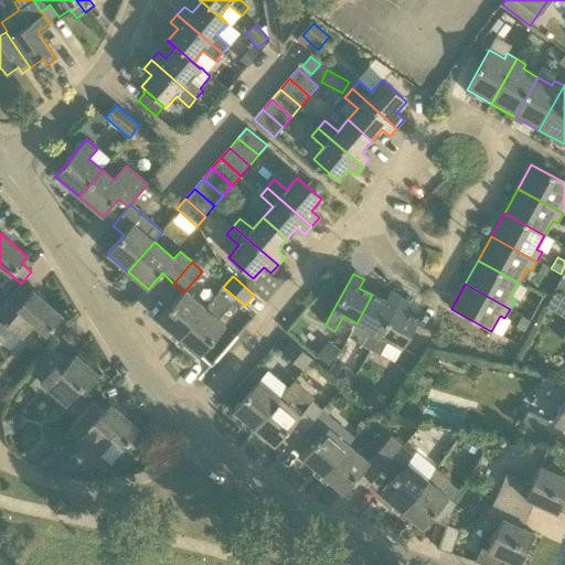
[(28,297),(18,288),(0,308),(0,320),(23,341),(36,326),(46,334),(62,317),(32,290),(28,297)]
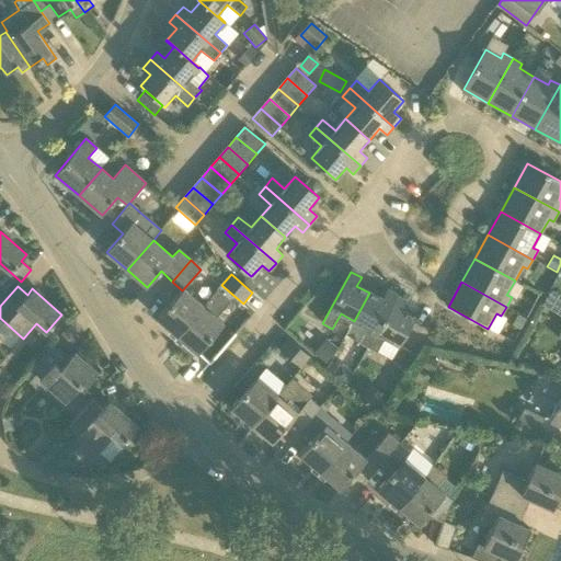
[(183,289),(182,290),(157,319),(178,338),(204,307),(183,289)]
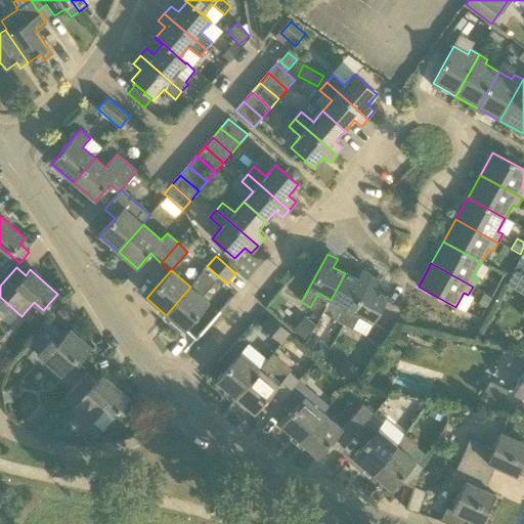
[(204,272),(190,287),(166,315),(184,331),(209,303),(202,296),(214,281),(204,272)]
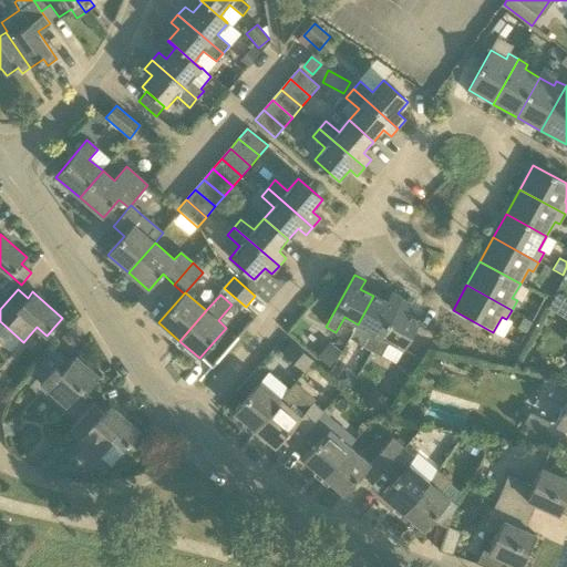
[(372,352),(401,300),(391,295),(387,303),(373,296),(358,325),(371,332),(363,347),(364,348),(372,352)]
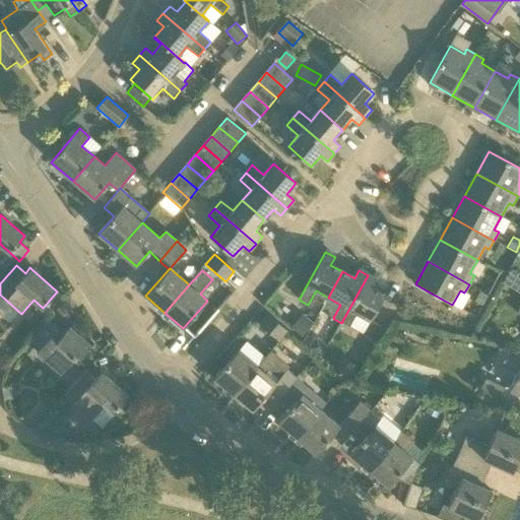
[(368,275),(341,323),(349,328),(358,314),(371,321),(385,295),(372,287),(377,279),(368,275)]
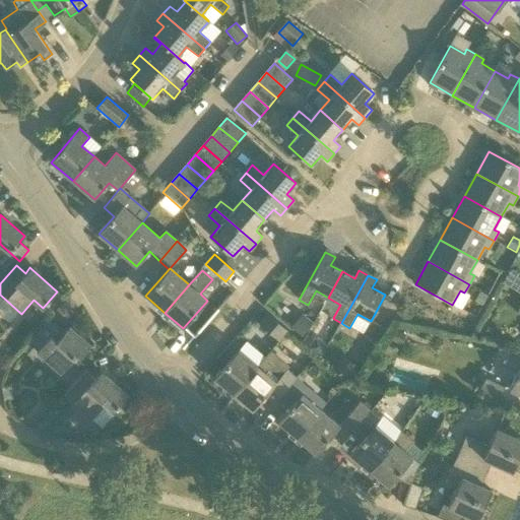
[(481,306),(488,297),(480,293),(474,303),(481,306)]
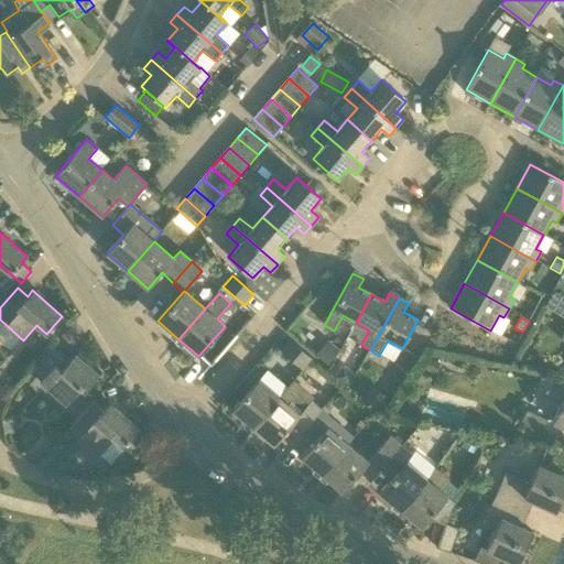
[(291,342),(282,353),(303,370),(312,359),(291,342)]
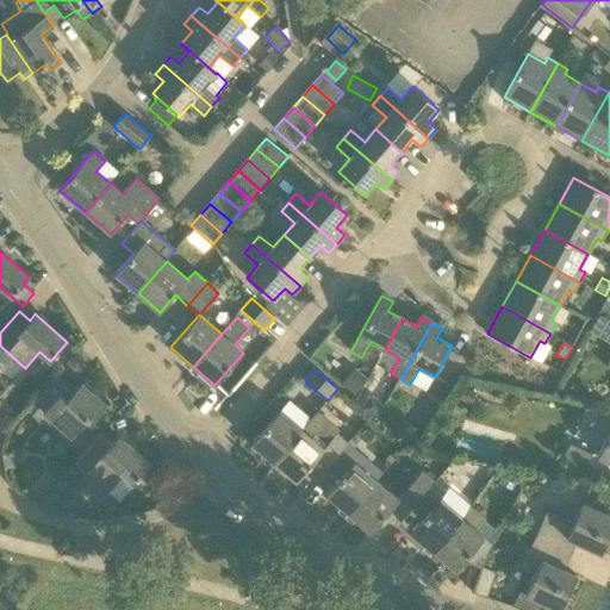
[(354,396),(367,380),(354,369),(341,385),(354,396)]
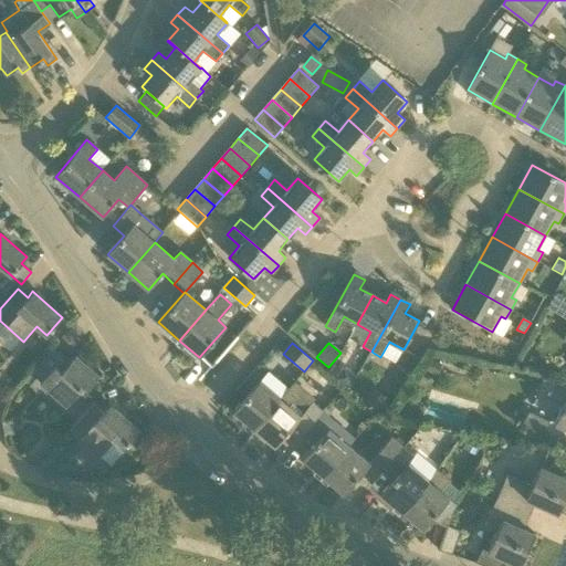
[(63,358),(53,349),(34,369),(44,378),(40,384),(66,407),(81,390),(85,392),(100,376),(75,356),(65,367),(60,363),(63,358)]
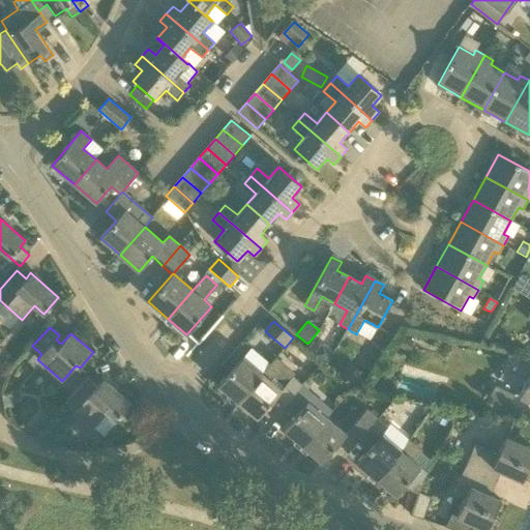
[(410,352),(413,344),(403,340),(400,349),(410,352)]
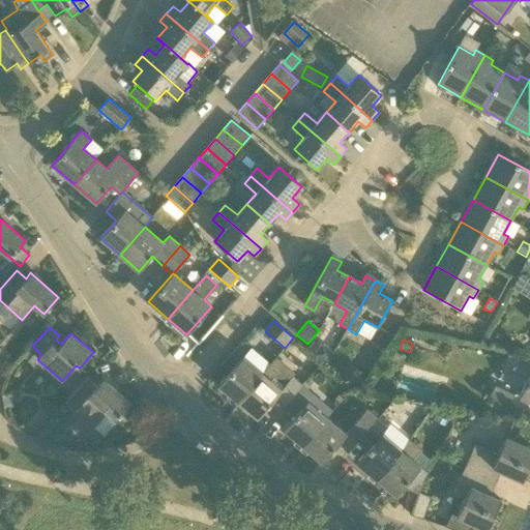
[(520,398),(529,402),(529,364),(508,355),(502,369),(527,380),(520,398)]
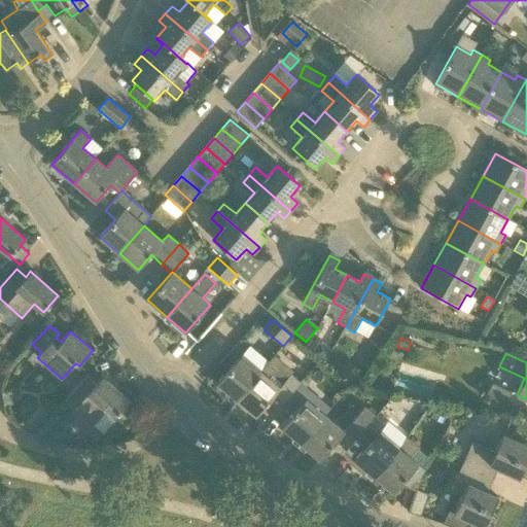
[(237,400),(260,372),(241,355),(217,384),(237,400)]
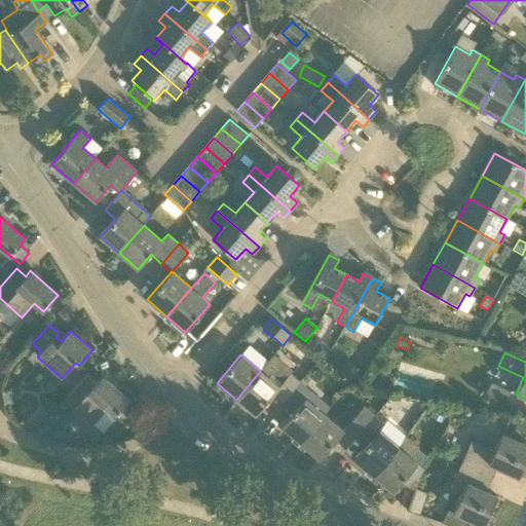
[(277,411),(300,383),(291,375),(279,387),(270,380),(277,372),(267,363),(260,371),(236,400),(255,416),(267,402),(277,411)]
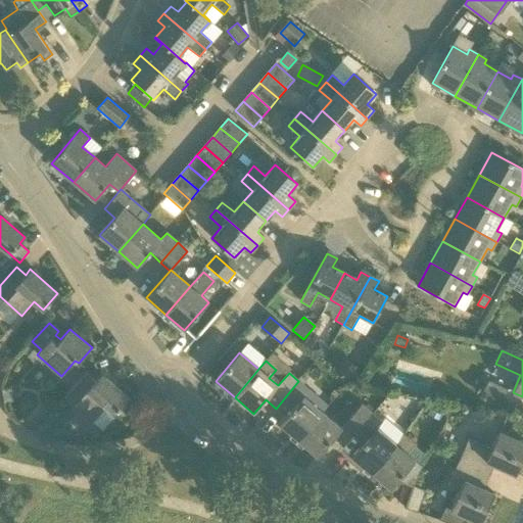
[(349,380),(358,369),(345,361),(337,371),(349,380)]
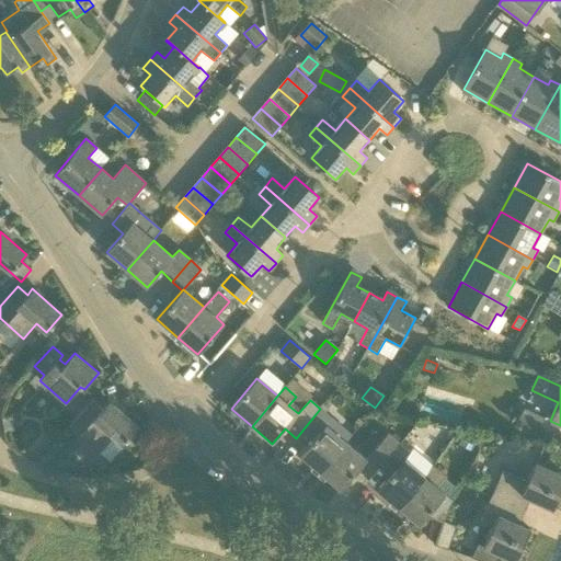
[(103,408),(92,400),(70,425),(101,453),(114,437),(123,445),(138,426),(109,401),(103,408)]
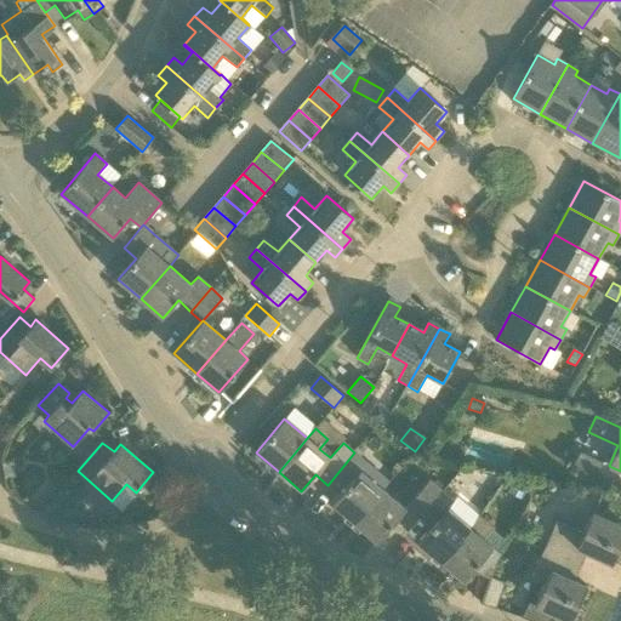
[(597,476),(603,462),(580,451),(574,465),(597,476)]
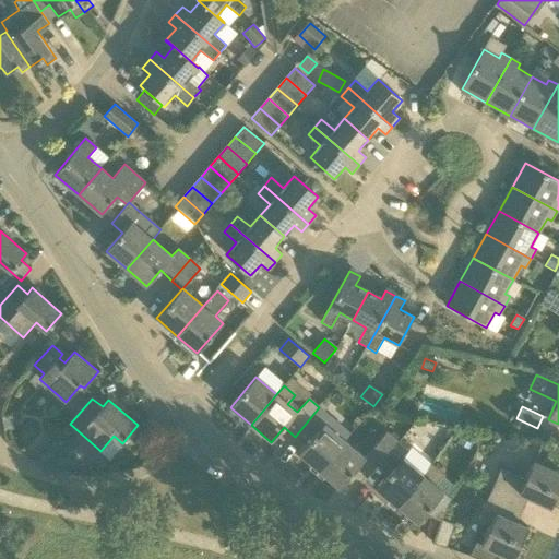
[(320,472),(345,441),(351,435),(319,407),(295,437),(306,445),(299,453),(320,472)]
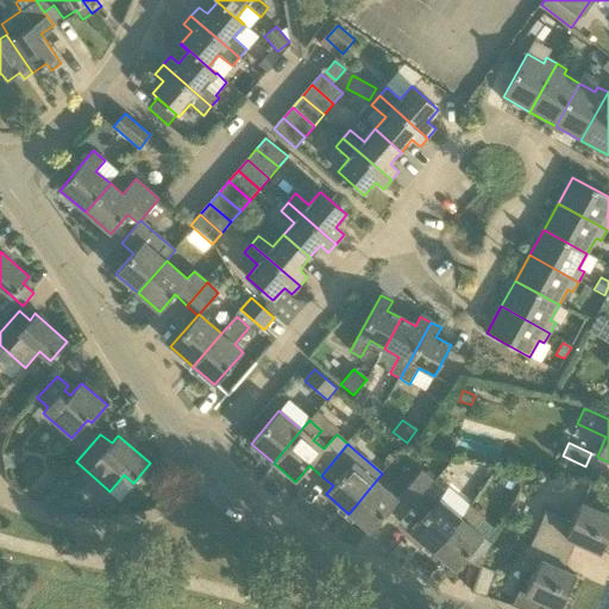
[(5,470),(16,469),(14,454),(4,456),(5,470)]
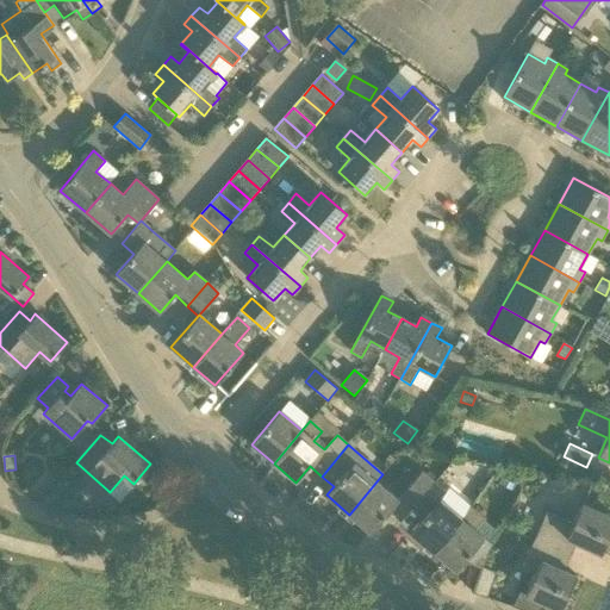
[(512,491),(520,479),(506,471),(498,484),(512,491)]
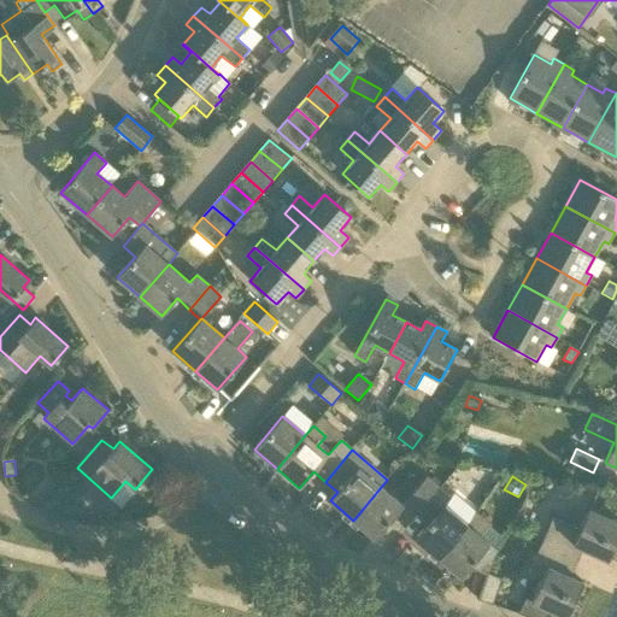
[(418,511),(439,487),(427,477),(406,500),(418,511)]
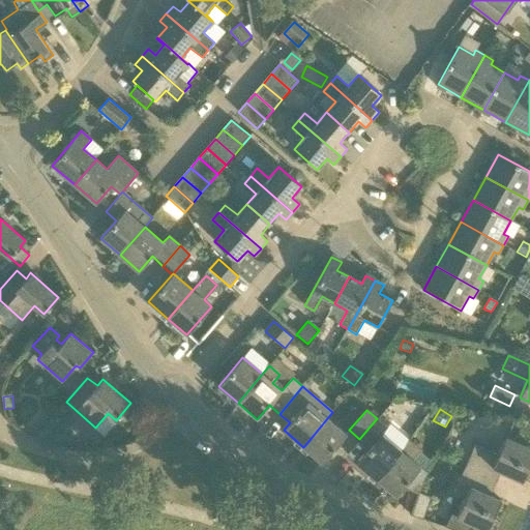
[(327,418),(303,447),(322,463),(346,435),(327,418)]
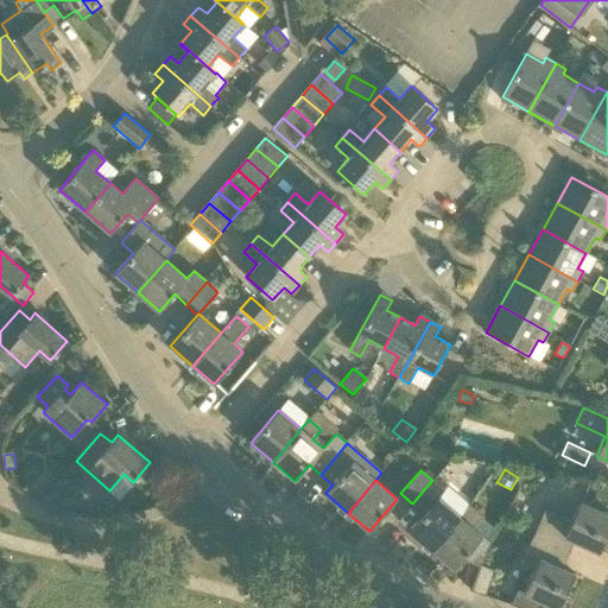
[(432,550),(460,517),(438,499),(444,492),(432,480),(412,504),(425,514),(410,531),(432,550)]
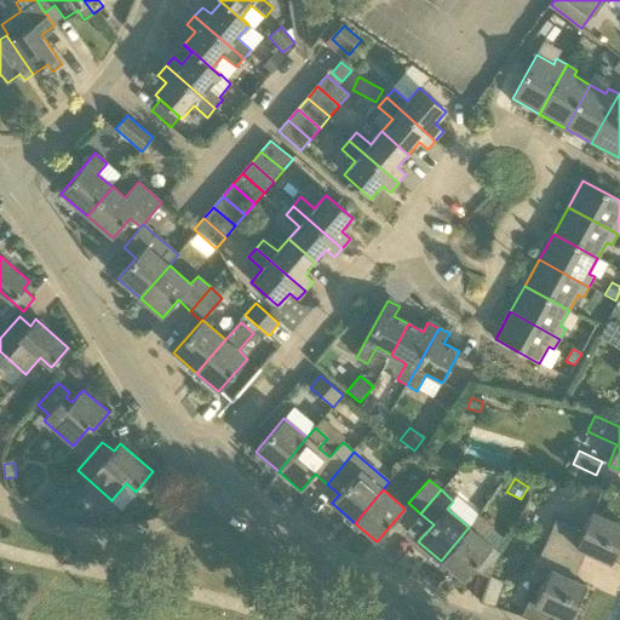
[(58,518),(73,503),(59,491),(45,506),(58,518)]
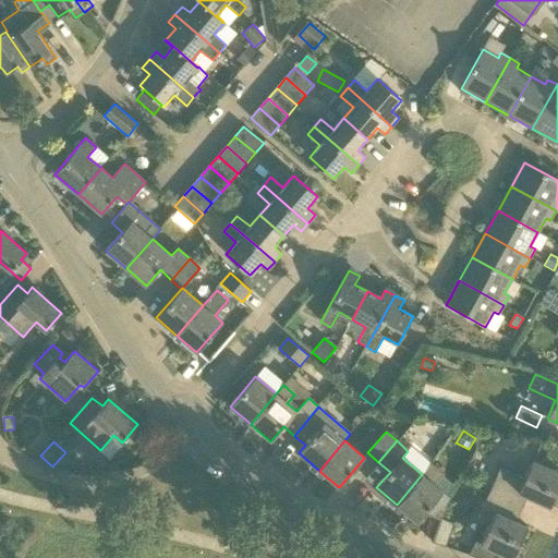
[(488,495),(522,510),(528,497),(550,507),(557,489),(557,472),(533,461),(524,480),(500,469),(488,495)]
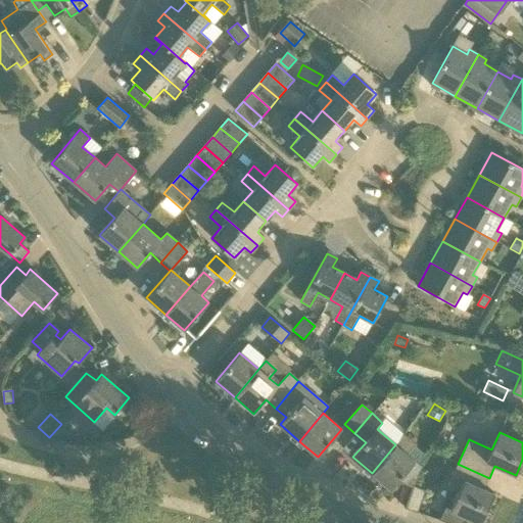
[(395,444),(372,473),(390,489),(398,480),(414,487),(422,468),(408,455),(416,444),(405,435),(395,445),(395,444)]
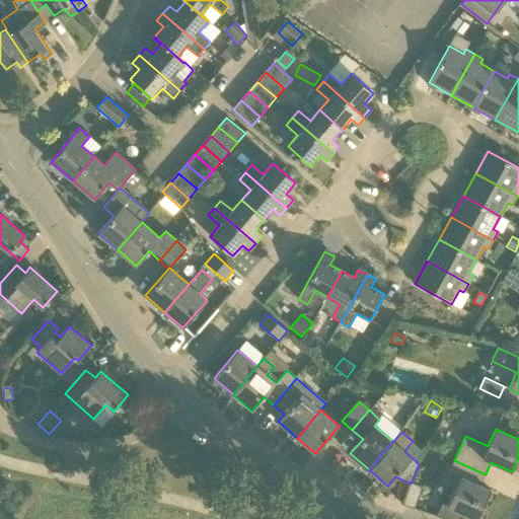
[(480,486),(486,474),(454,460),(443,485),(454,490),(442,518),(443,518),(461,518),(464,514),(474,518),(476,518),(491,490),(480,486)]
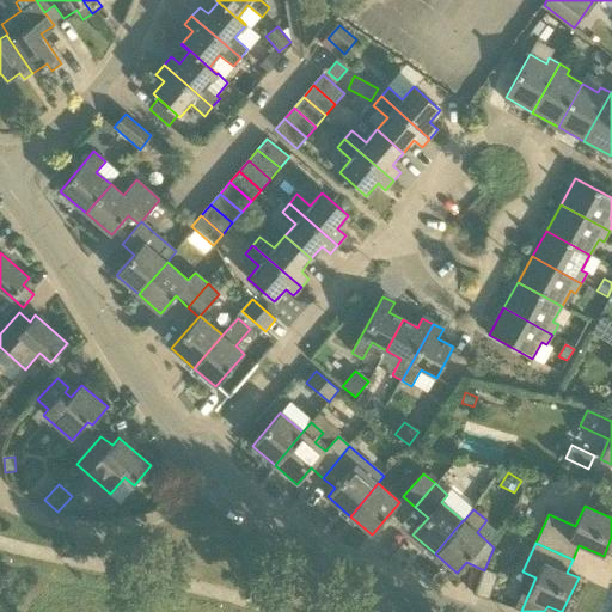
[(496,577),(497,576),(484,570),(475,595),(489,600),(496,577)]
